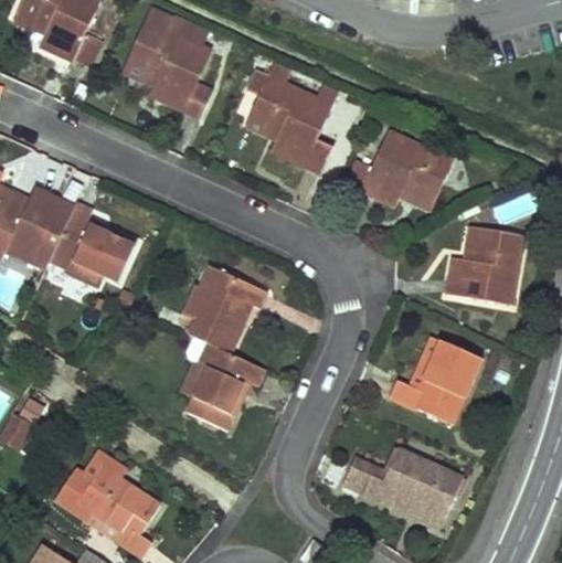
[(99,0),(20,0),(16,12),(46,25),(42,34),(38,45),(72,61),(73,59),(85,32),(99,0)]
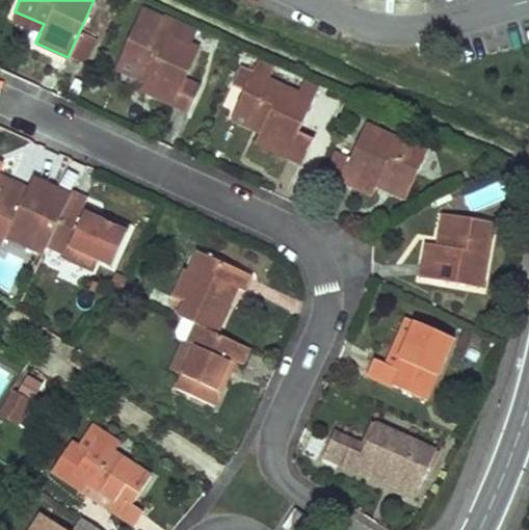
[(44,24),(15,11),(11,19),(40,32),(44,24)]
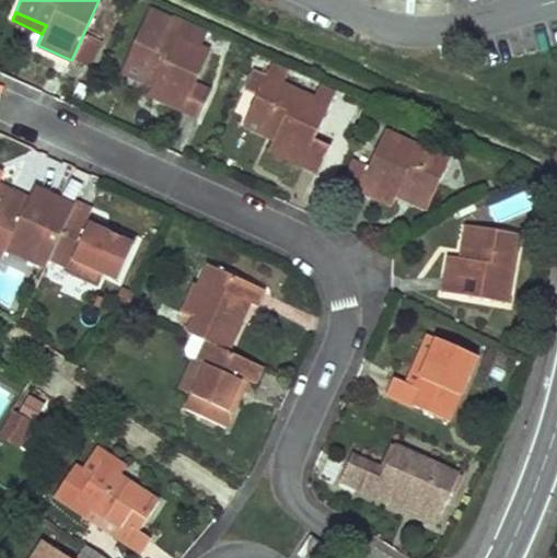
[(164,21),(147,13),(126,60),(157,74),(153,83),(148,94),(197,117),(209,90),(194,83),(208,49),(161,28),(164,21)]
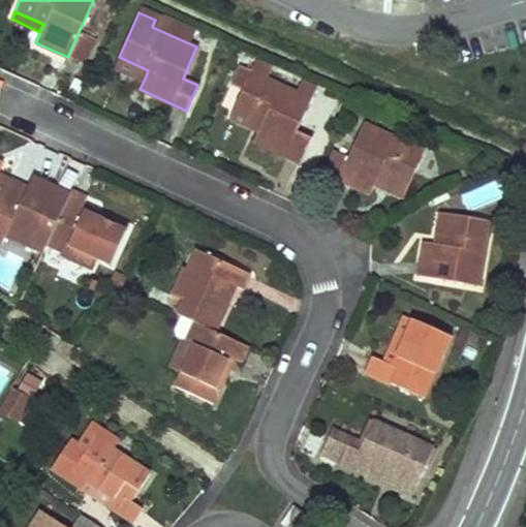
[(83,62),(93,36),(80,30),(68,55),(83,62)]
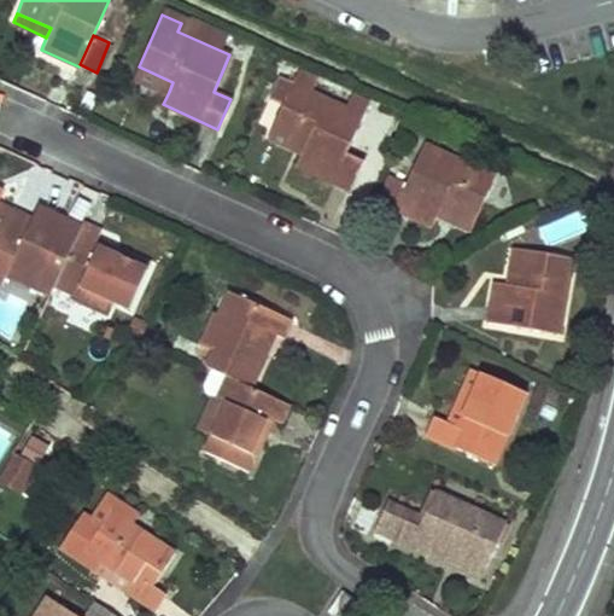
[(173,82),(139,67),(134,76),(169,92),(173,82)]
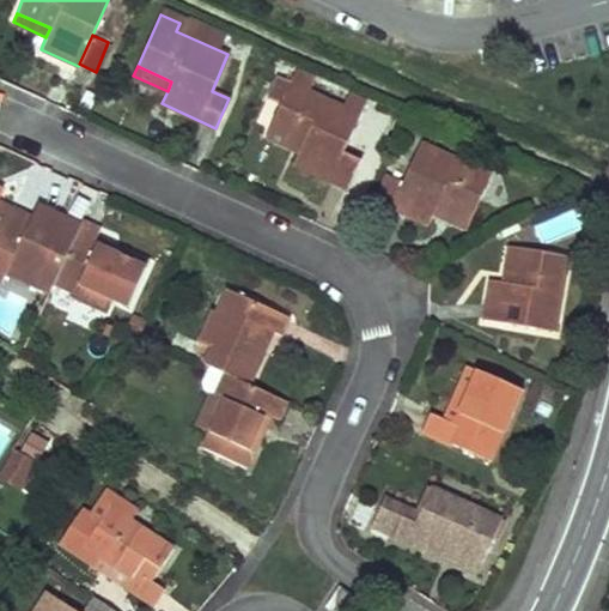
[(314,79),(294,71),(288,83),(280,101),(269,126),(302,141),(298,151),(293,163),(347,188),(360,159),(343,151),(365,103),(348,95),(342,107),(309,91),(314,79)]
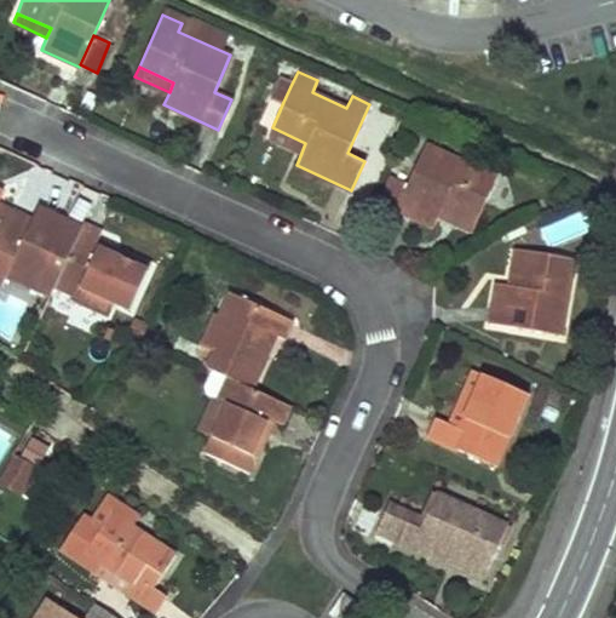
[(292,84),(281,79),(272,97),(283,102),(292,84)]
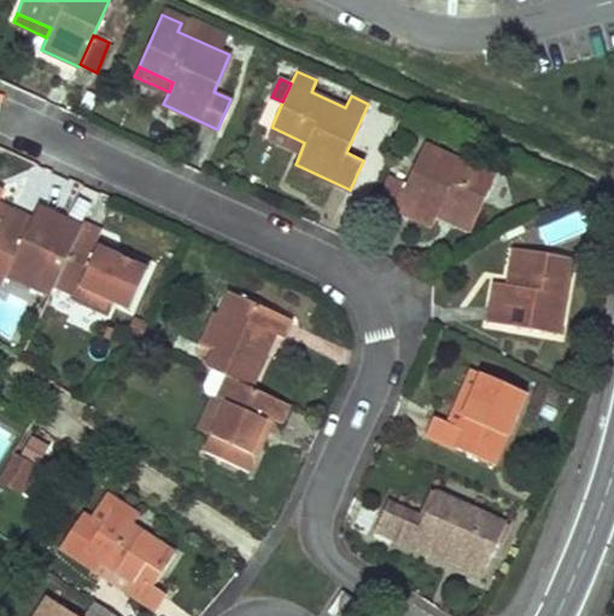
[(304,143),(272,127),(267,138),(300,152),(304,143)]
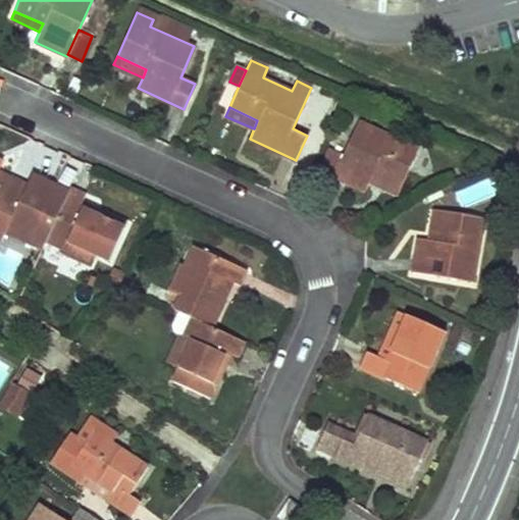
[(343,155),(329,148),(319,170),(364,191),(369,180),(398,194),(418,149),(358,121),(343,155)]
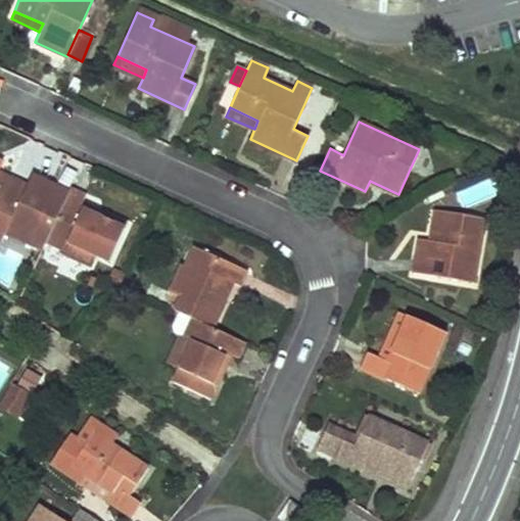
[(48,184),(29,175),(25,184),(0,173),(0,240),(4,230),(14,208),(34,218),(48,184)]
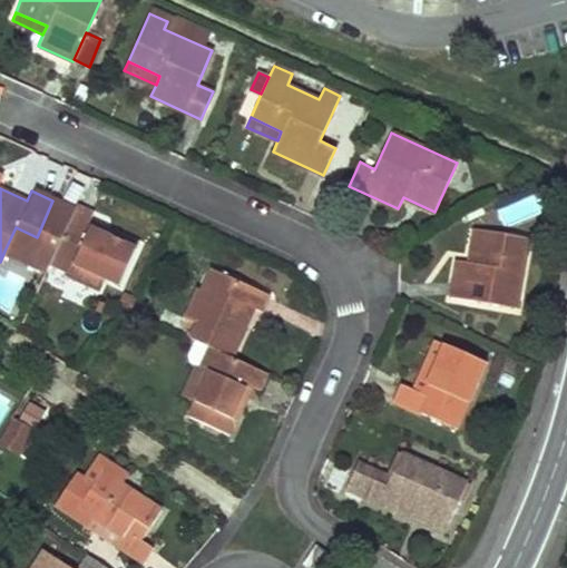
[(119,284),(137,243),(107,229),(104,235),(86,227),(93,214),(75,206),(74,211),(52,201),(37,237),(40,240),(30,262),(46,268),(49,263),(71,273),(75,264),(119,284)]
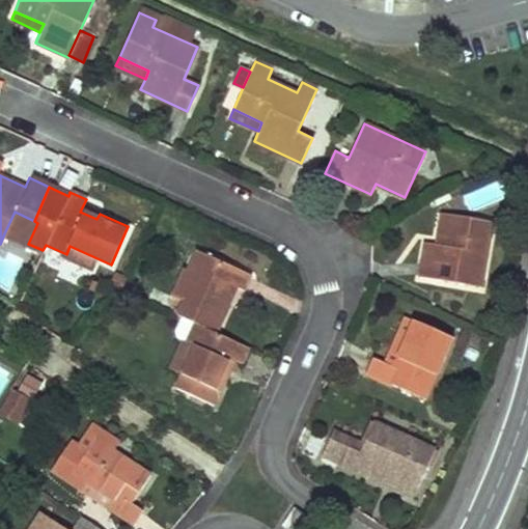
[(34,221),(15,212),(4,233),(25,242),(34,221)]
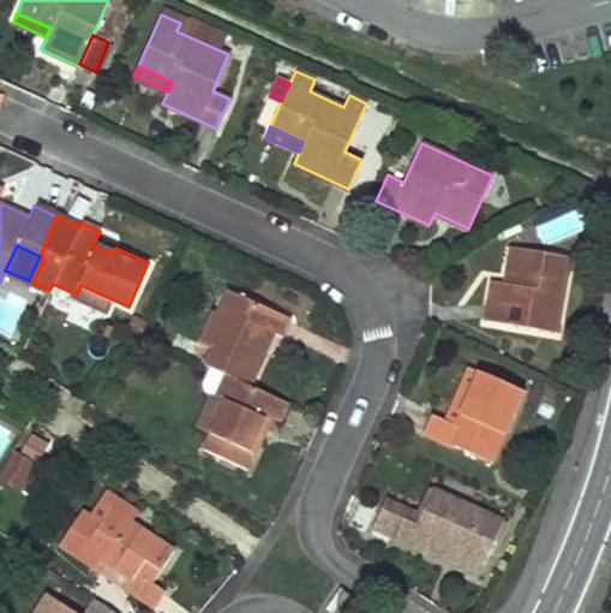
[(521,248),(510,245),(503,281),(514,284),(521,248)]
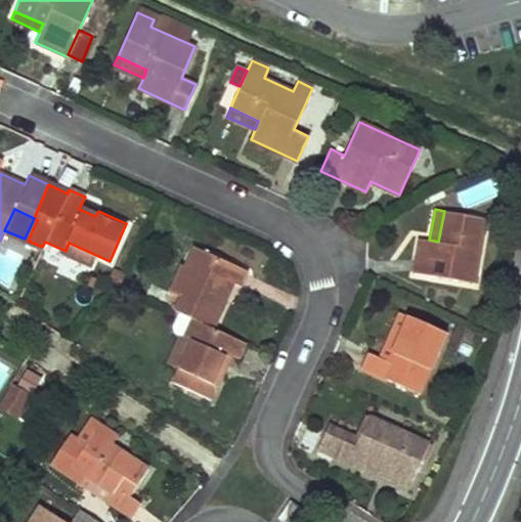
[(485,218),(444,211),(438,242),(429,240),(419,237),(414,272),(474,283),(485,218)]
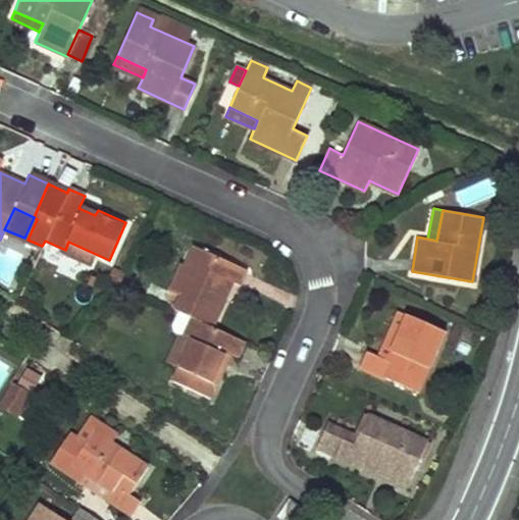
[(37,219),(34,217),(24,238),(28,240),(37,219)]
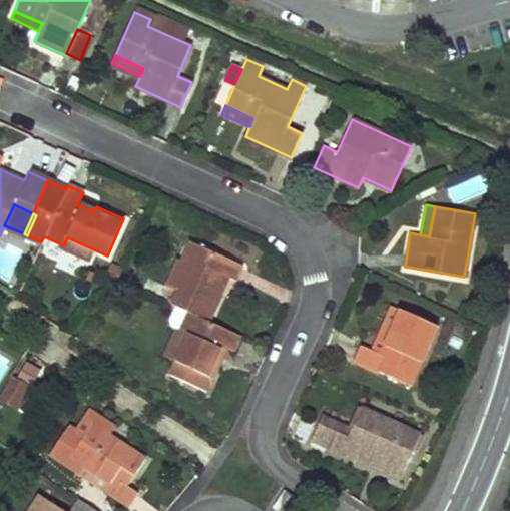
[(241,264),(190,240),(180,261),(189,265),(177,290),(170,304),(187,312),(207,321),(219,293),(214,292),(223,275),(227,277),(234,280),(241,264)]
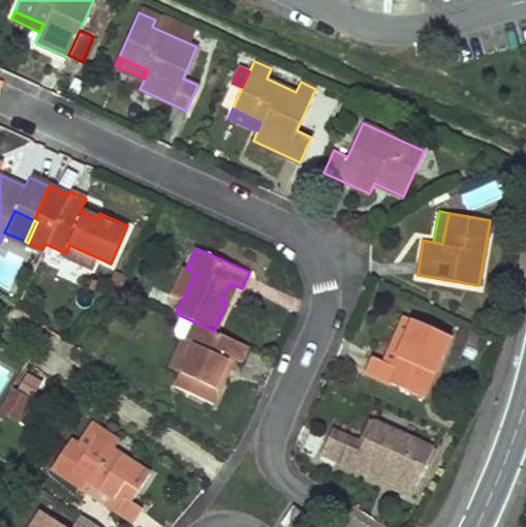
[(186,269),(182,267),(171,293),(183,299),(195,273),(186,269)]
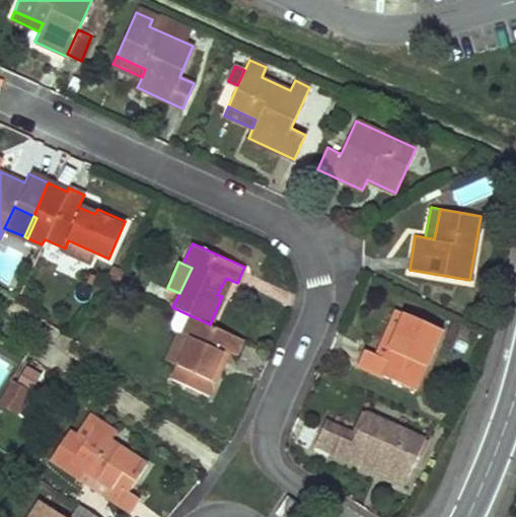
[(230,280),(226,278),(217,295),(222,296),(230,280)]
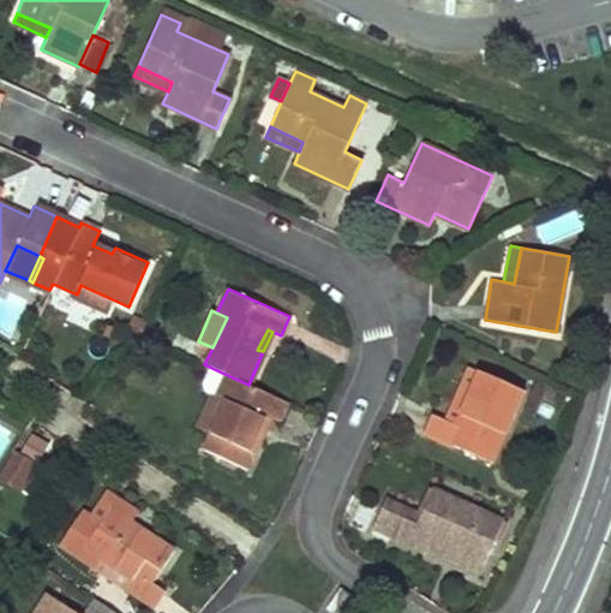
[(478,372),(469,368),(445,420),(455,424),(478,372)]
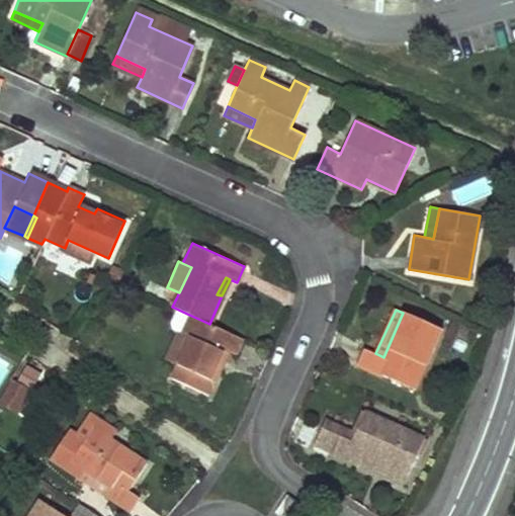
[(440,330),(403,313),(383,357),(375,353),(364,347),(357,363),(413,390),(440,330)]
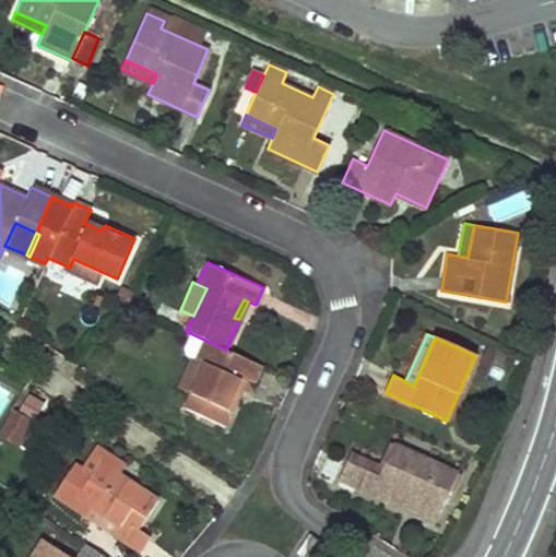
[(226,350),(204,340),(194,362),(203,366),(191,393),(185,409),(224,427),(237,396),(232,394),(239,376),(245,379),(253,382),(260,365),(226,350)]
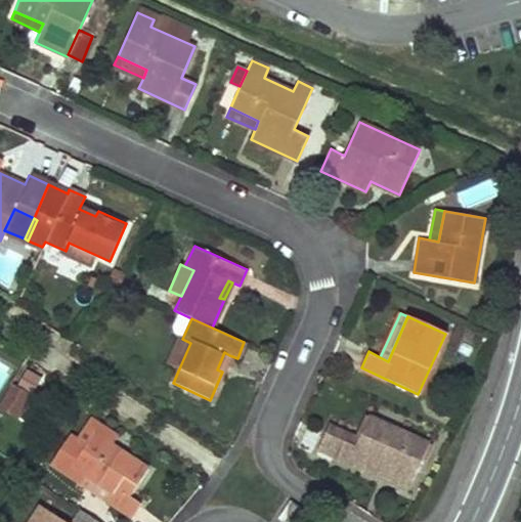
[(182,339),(179,337),(167,362),(179,368),(190,343),(182,339)]
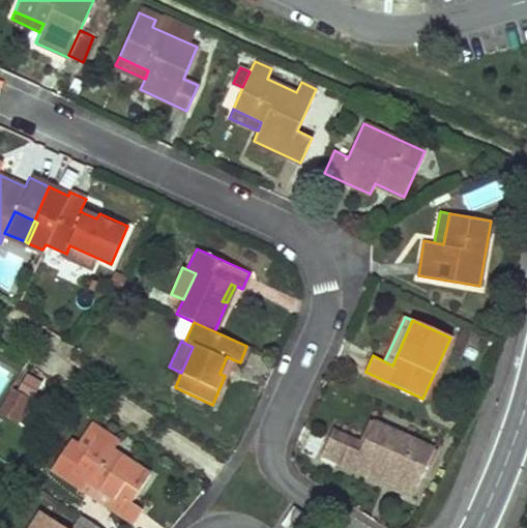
[(232,359),(227,356),(220,374),(225,376),(232,359)]
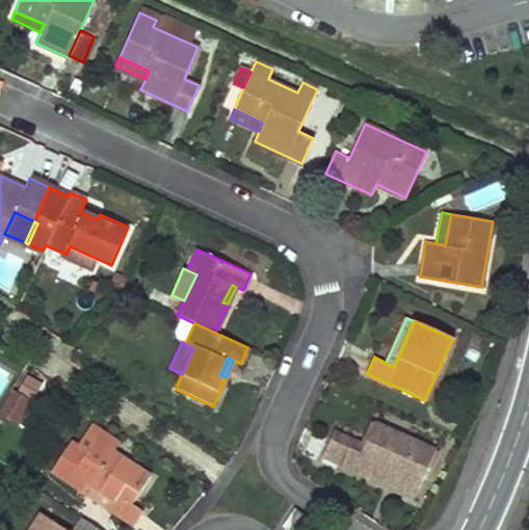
[(25,372),(14,387),(30,399),(42,386),(25,372)]
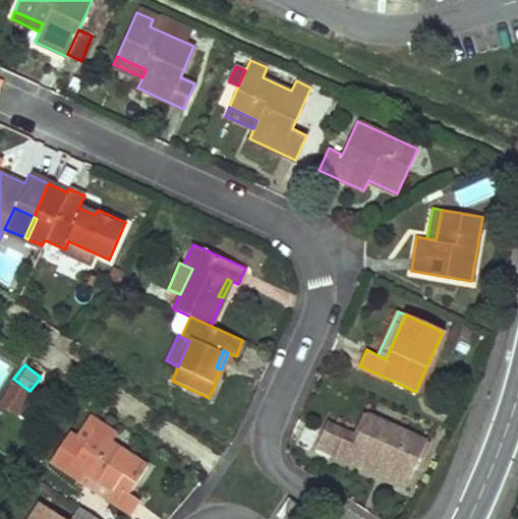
[(18,413),(30,393),(10,382),(0,399),(0,402),(18,413)]
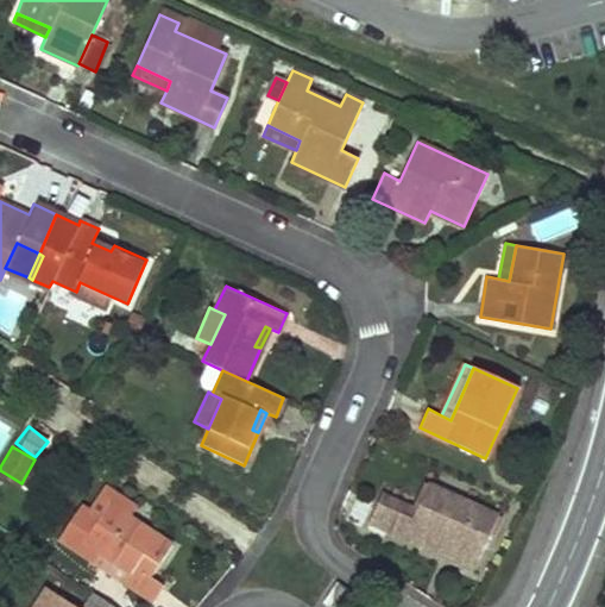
[(109,502),(128,514),(136,502),(104,482),(88,506),(80,501),(57,538),(76,550),(83,540),(109,502)]
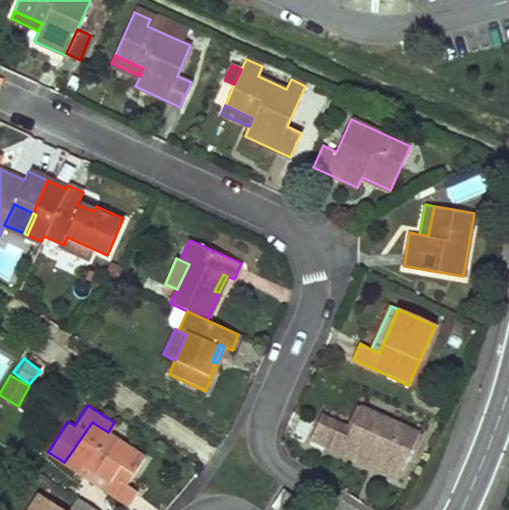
[(349,430),(319,416),(308,438),(398,477),(419,432),(360,406),(349,430)]
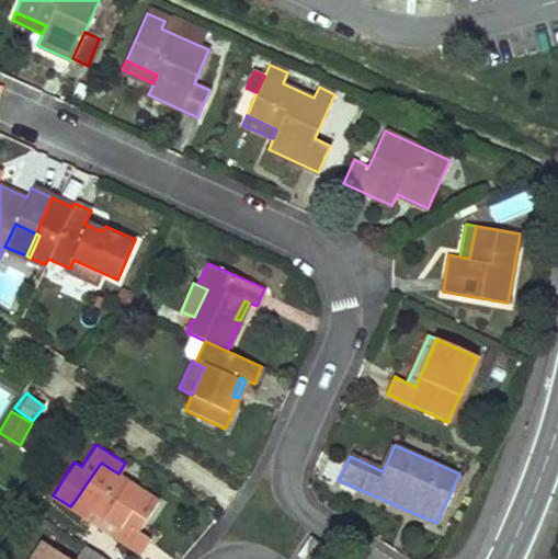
[(118,474),(101,463),(77,498),(120,526),(113,536),(139,554),(150,537),(139,529),(158,500),(118,474)]
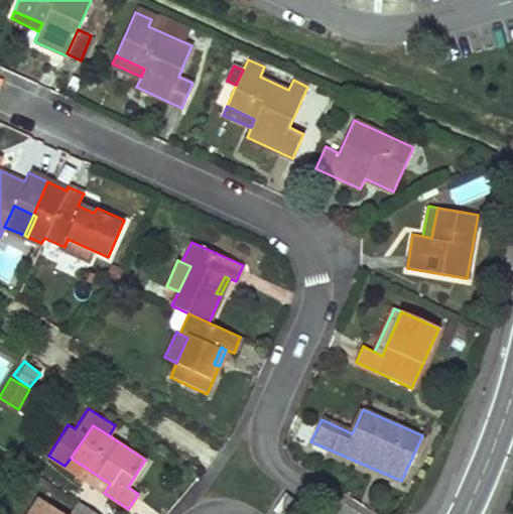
[(110,484),(71,458),(65,466),(104,493),(110,484)]
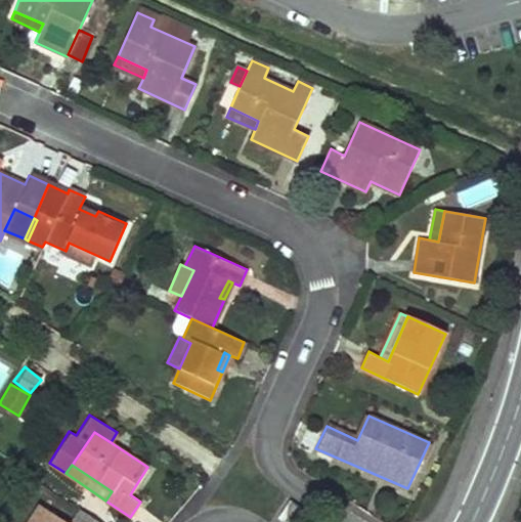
[(64,521),(39,505),(28,521),(64,521)]
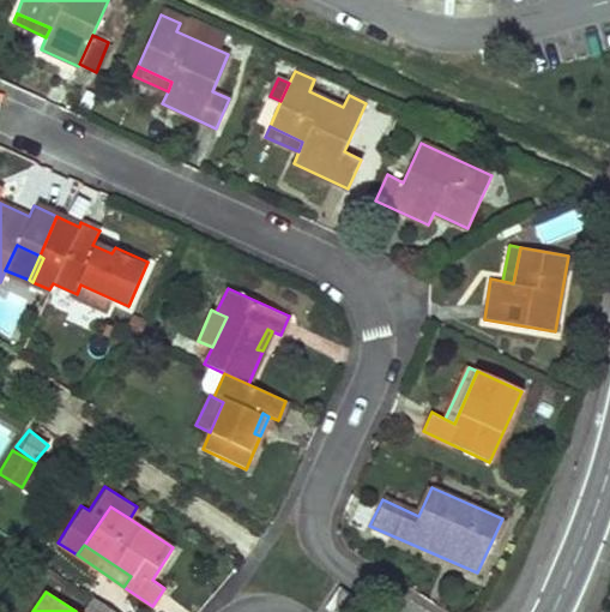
[(116,611),(92,595),(82,611),(116,611)]
